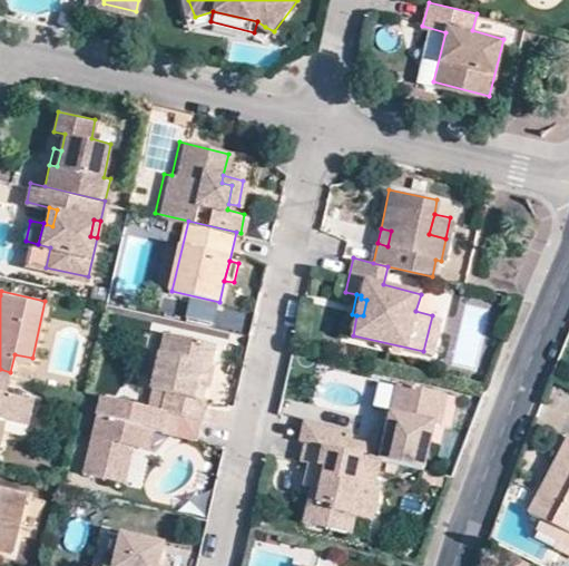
[(439,318),(432,315),(423,351),(431,353),(439,318)]
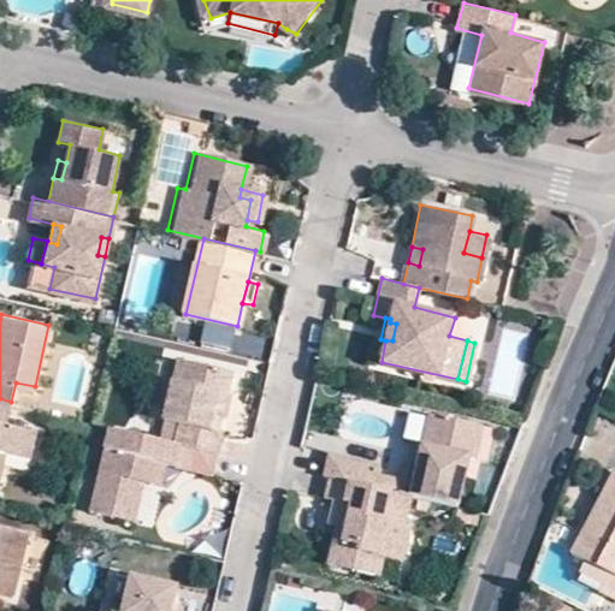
[(185,359),(181,380),(177,398),(166,396),(163,414),(178,417),(172,440),(181,443),(218,451),(222,427),(218,426),(222,411),(217,410),(222,390),(228,391),(232,369),(185,359)]
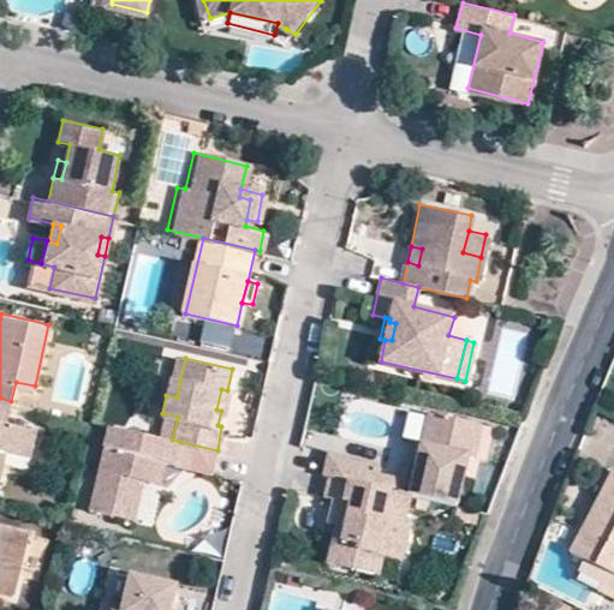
[(171,377),(166,395),(177,398),(180,380),(171,377)]
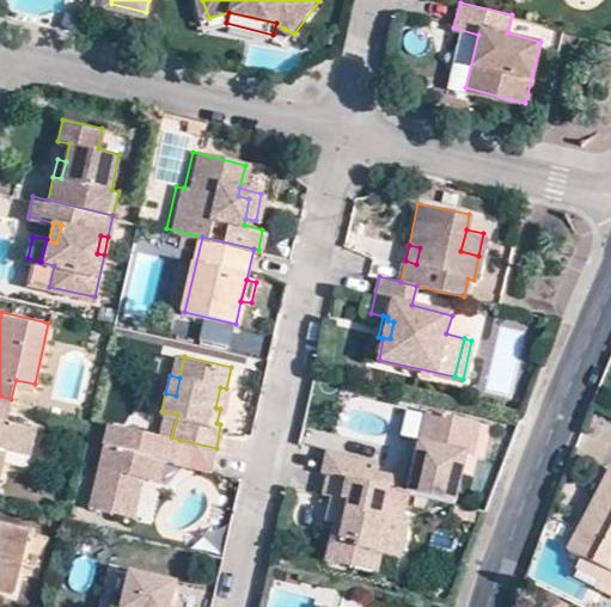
[(220,409),(226,388),(220,387),(215,408),(220,409)]
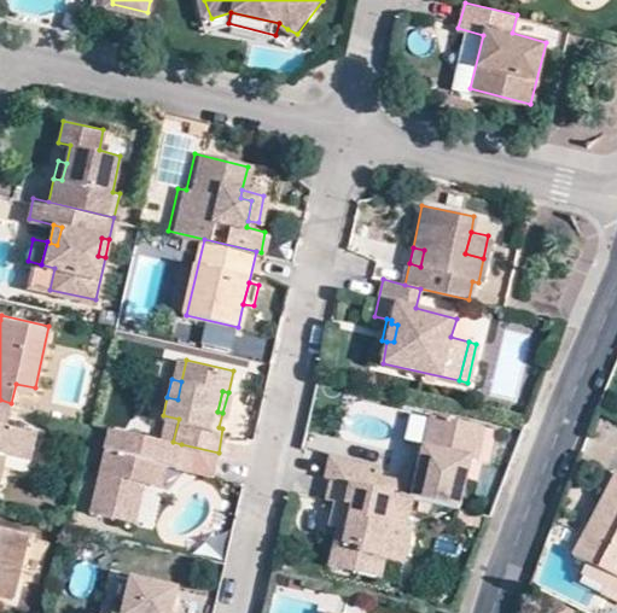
[(11,403),(0,400),(0,473),(6,449),(34,455),(40,428),(6,421),(11,403)]
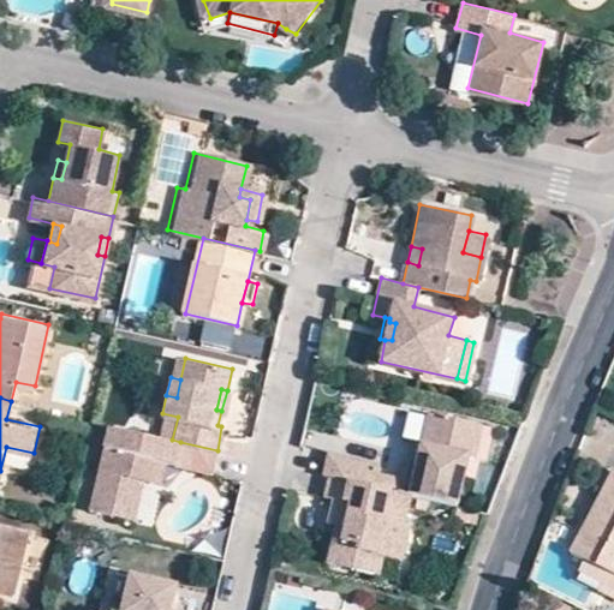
[(423,410),(415,442),(434,447),(430,462),(411,458),(403,492),(410,495),(452,504),(464,453),(469,454),(476,422),(423,410)]
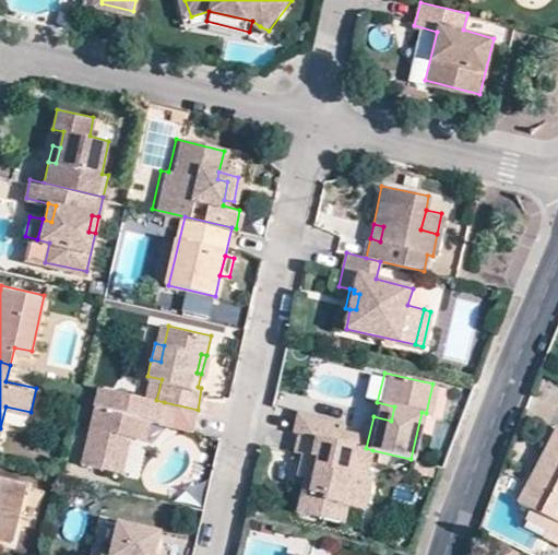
[(156,400),(101,387),(83,460),(123,469),(132,433),(147,436),(152,417),(159,420),(164,402),(156,400)]
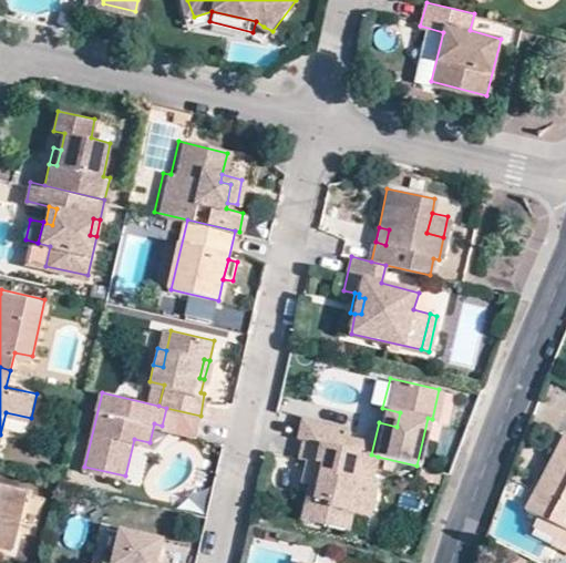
[(382,408),(379,422),(397,427),(400,412),(382,408)]
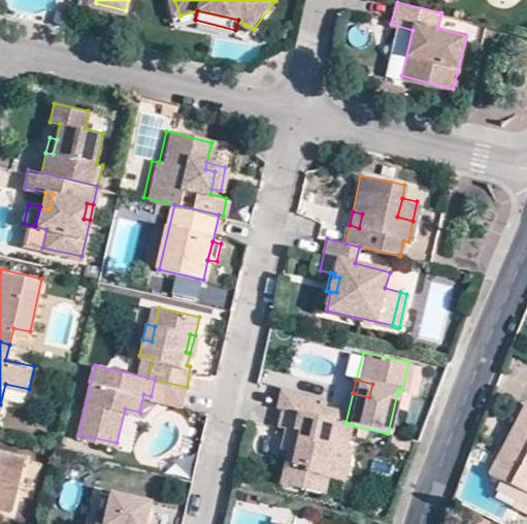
[(319,403),(320,396),(281,388),(276,406),(282,407),(316,416),(319,403)]
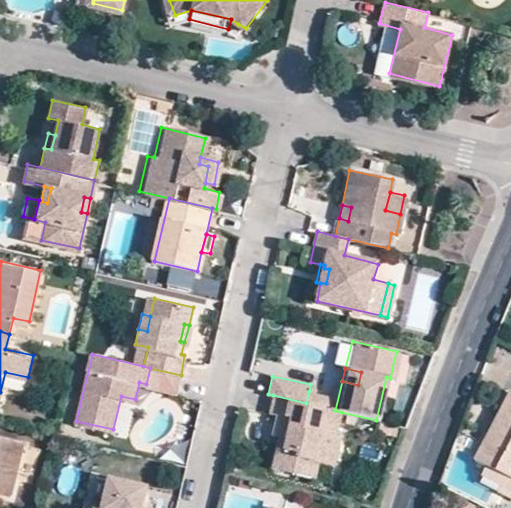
[(336,379),(332,396),(329,409),(335,410),(342,381),(336,379)]
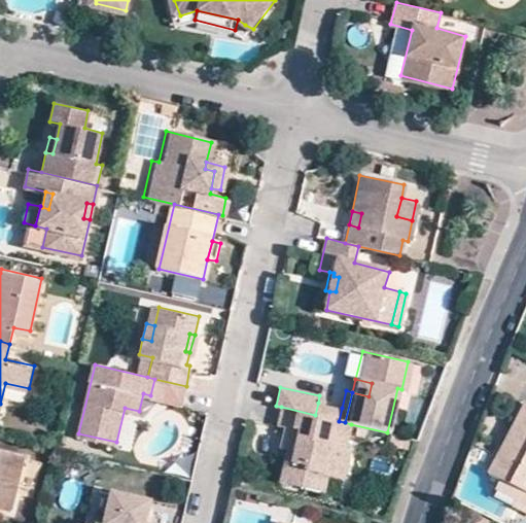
[(525,402),(523,401),(513,422),(518,424),(504,450),(499,447),(487,471),(499,478),(525,490),(525,402)]
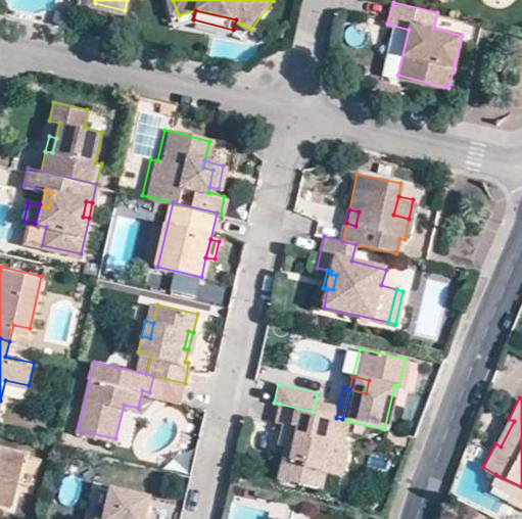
[(322,400),(316,399),(313,412),(336,418),(339,405),(322,400)]
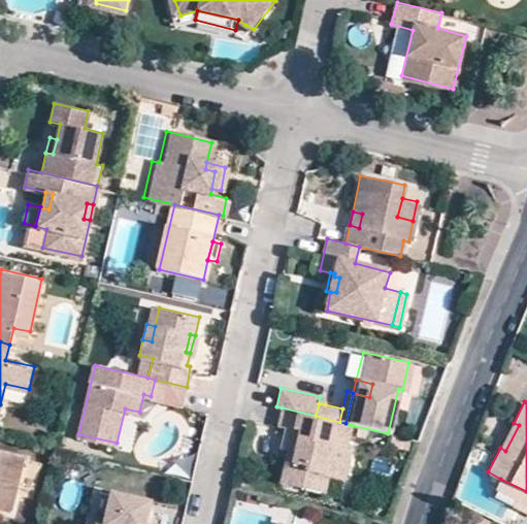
[(339,422),(316,416),(282,407),(277,425),(284,426),(292,429),(288,447),(282,470),(306,478),(307,471),(328,477),(342,480),(351,446),(347,445),(352,425),(346,423),(339,422)]
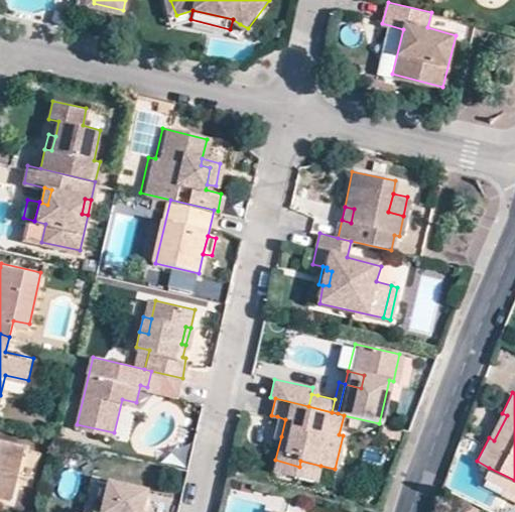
[(502,413),(489,437),(494,440),(507,415),(502,413)]
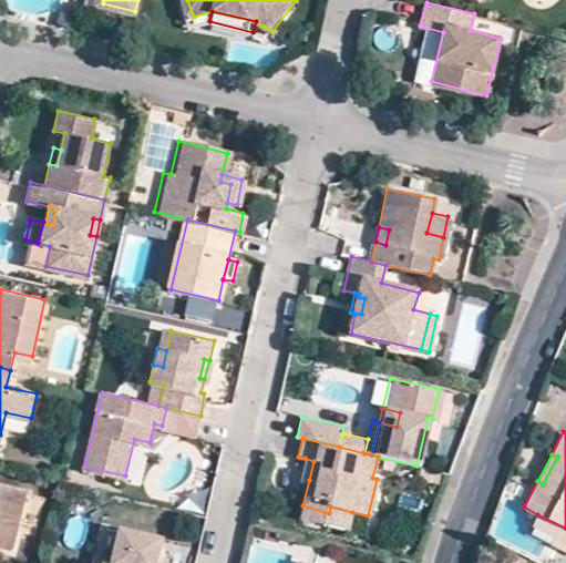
[(314,461),(305,458),(300,478),(309,480),(314,461)]
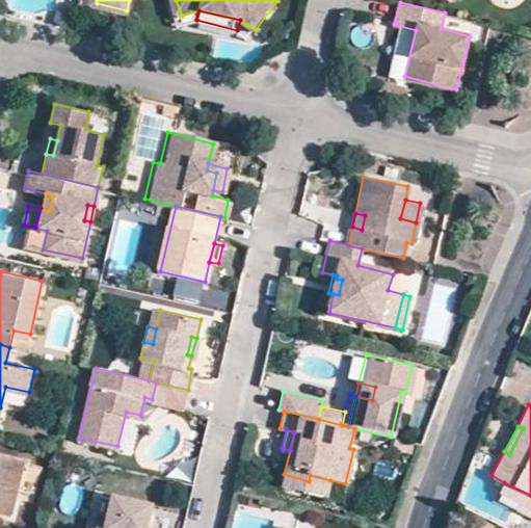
[(0,508),(9,510),(21,457),(0,452),(0,508)]
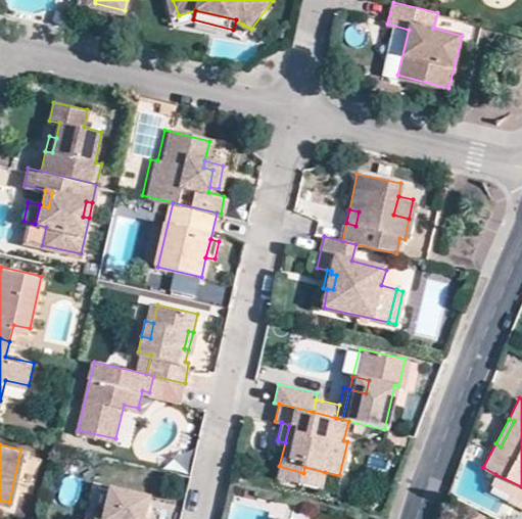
[(303,473),(279,466),(277,476),(322,486),(325,472),(304,467),(303,473)]
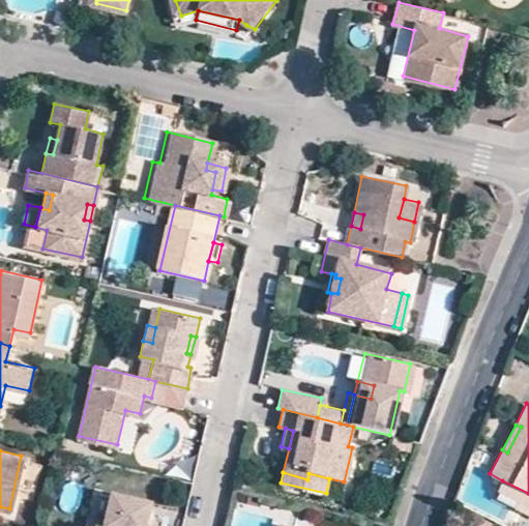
[(528,493),(502,480),(497,491),(528,506),(528,493)]
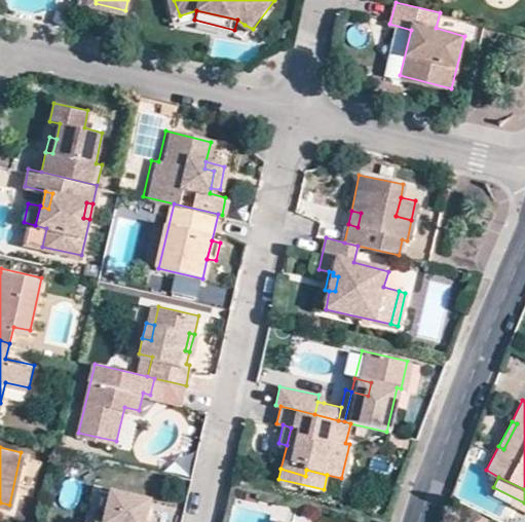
[(141,521),(142,519),(146,499),(108,492),(101,521),(141,521)]
